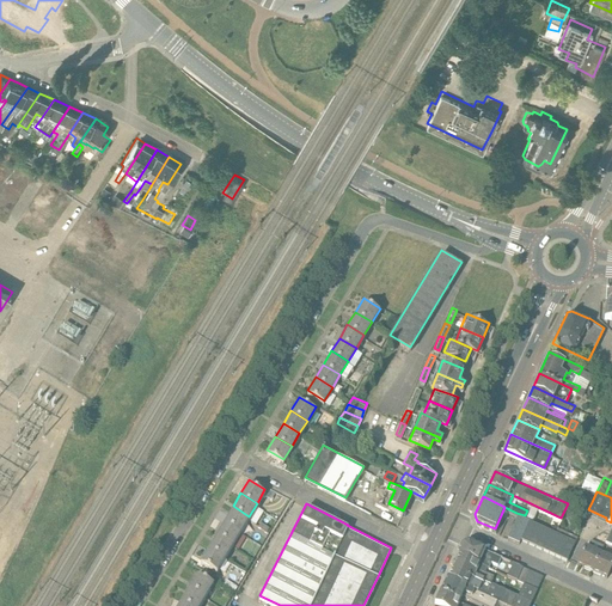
[(225,519),(240,530),(249,516),(233,506),(225,519)]
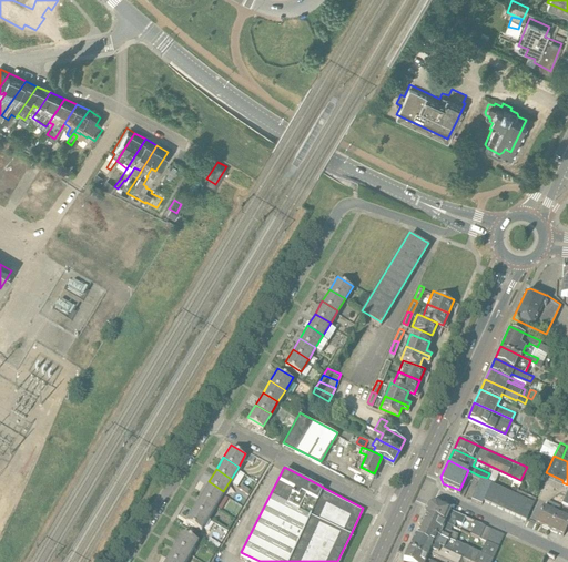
[(482,500),(483,497),(490,480),(487,478),(479,476),(470,496),(482,500)]
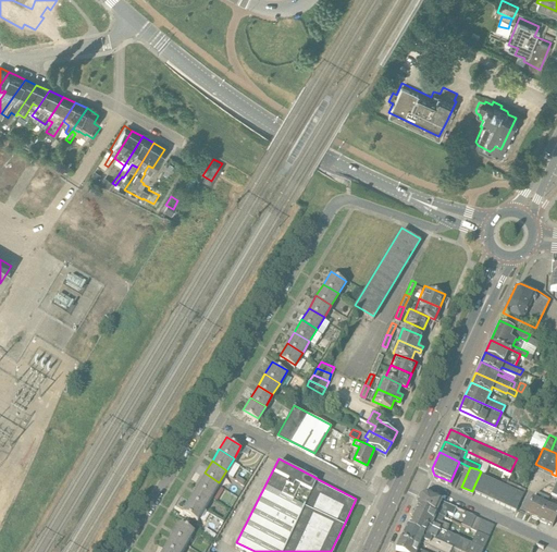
[(487,474),(481,471),(473,488),(480,491),(487,474)]
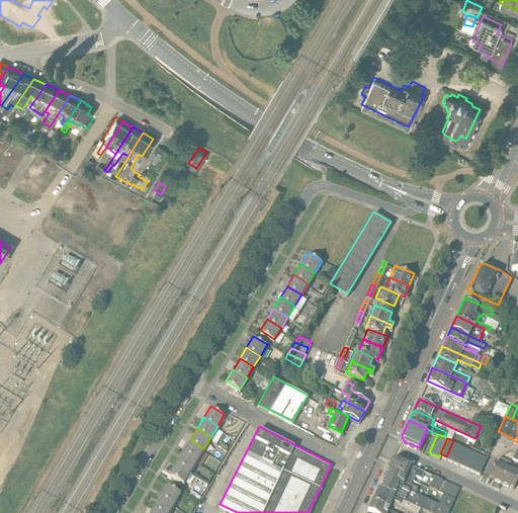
[(183,451),(196,459),(203,448),(190,439),(183,451)]
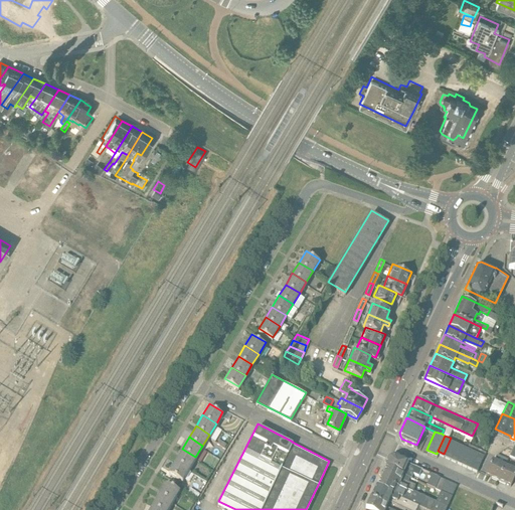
[(456,441),(451,438),(444,454),(449,456),(456,441)]
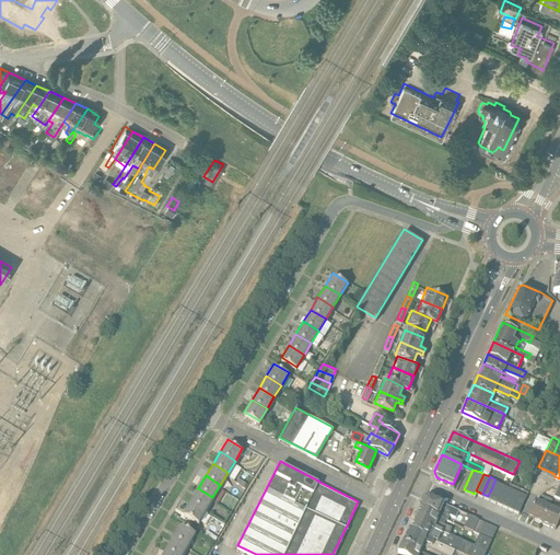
[(502,482),(496,480),(488,496),(494,499),(502,482)]
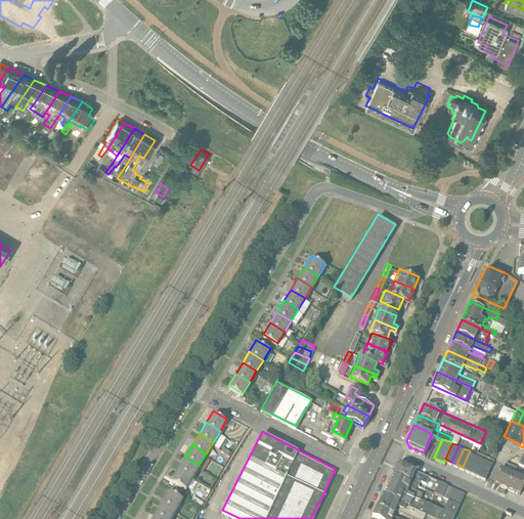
[(475,453),(470,450),(463,467),(468,469),(475,453)]
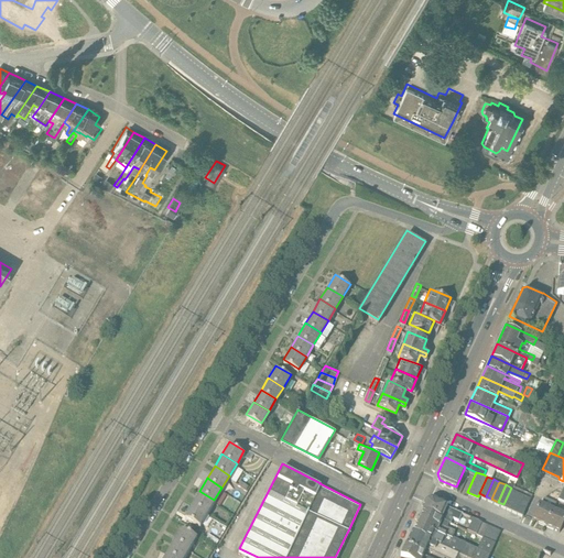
[(518,490),(511,488),(503,504),(510,507),(518,490)]
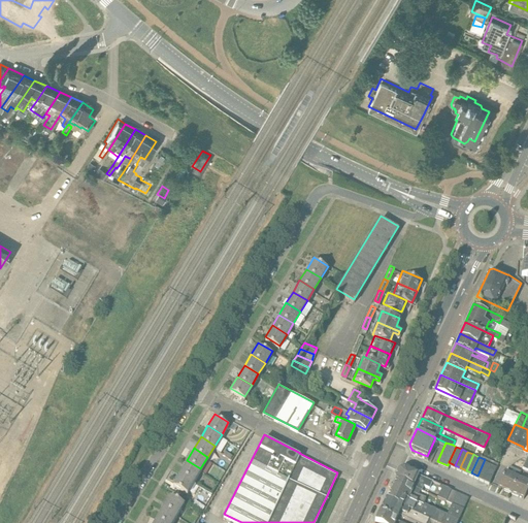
[(490,462),(485,459),(477,476),(483,478),(490,462)]
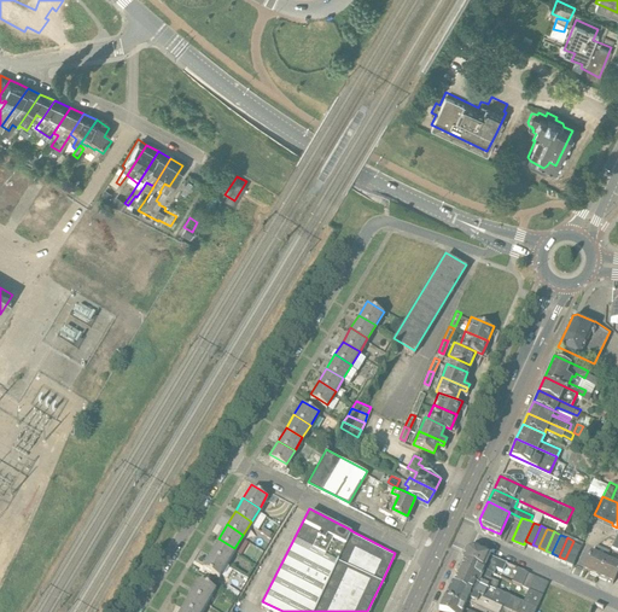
[(211,551),(227,561),(234,548),(219,538),(211,551)]
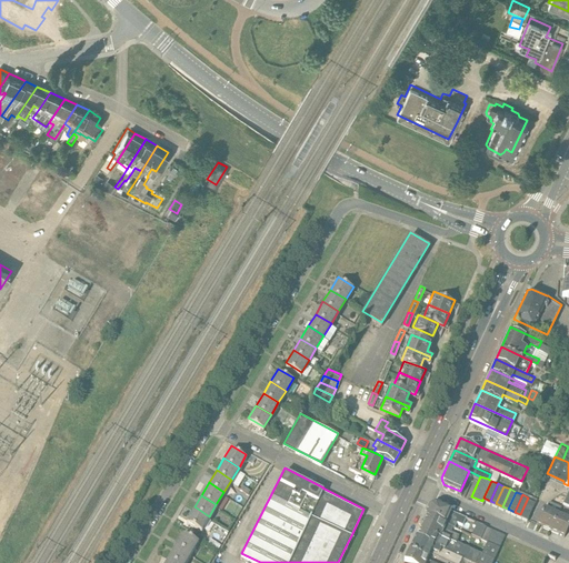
[(535,500),(528,498),(520,514),(527,518),(535,500)]
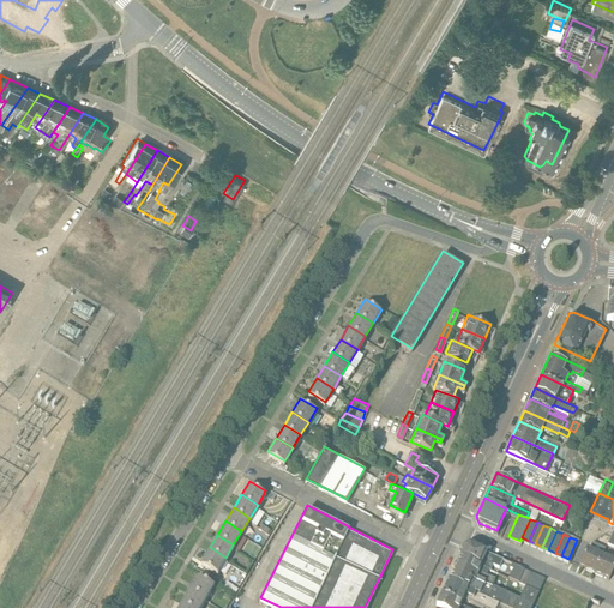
[(594,569),(602,551),(606,545),(593,539),(589,545),(588,543),(579,563),(594,569)]
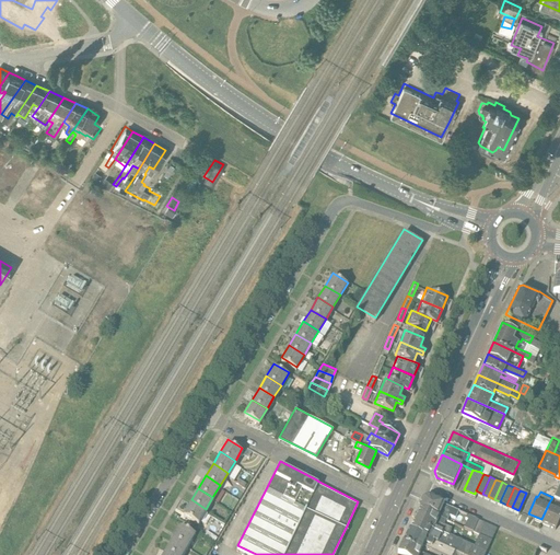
[(450,511),(455,515),(457,508),(428,495),(423,496),(419,505),(421,505),(445,517),(445,516),(447,517),(450,511)]
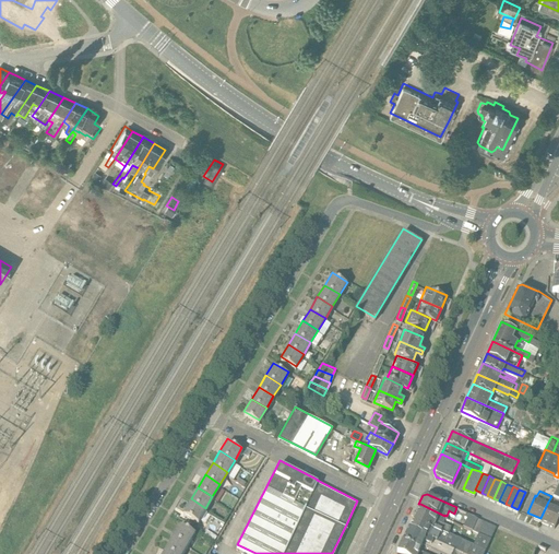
[(205,508),(191,498),(183,510),(198,520),(205,508)]
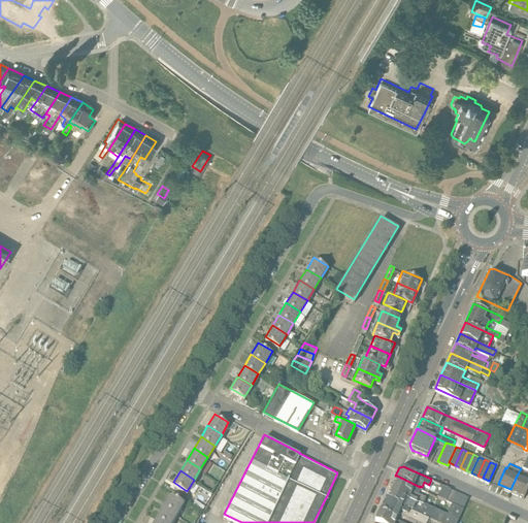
[(527,478),(518,474),(510,489),(524,495),(527,484),(527,478)]
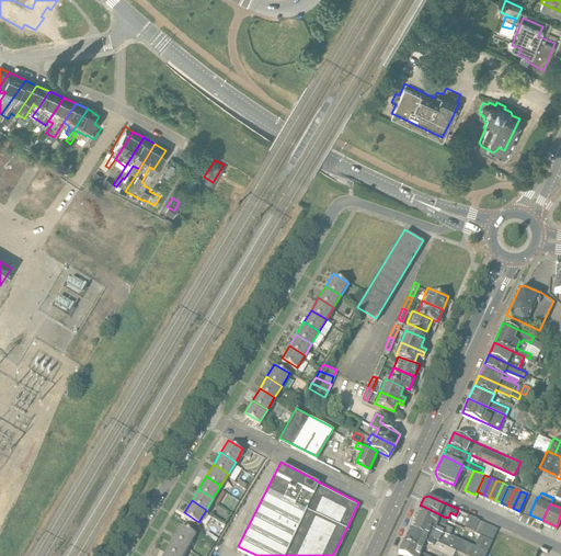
[(416,517),(449,532),(451,529),(453,525),(444,522),(446,518),(422,506),(421,508),(420,508),(419,508),(418,511),(418,512),(419,512),(416,517)]
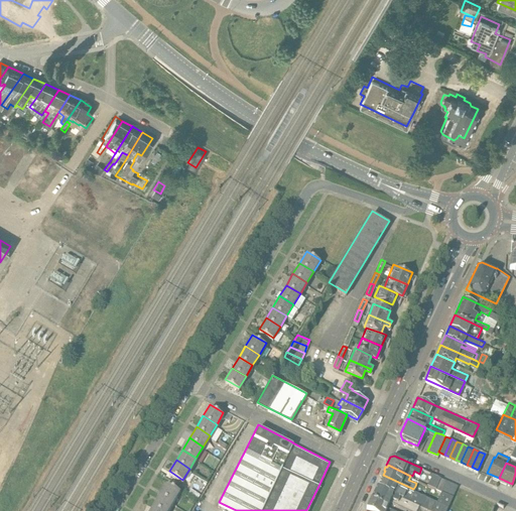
[(440,477),(428,471),(427,474),(430,476),(427,483),(435,487),(440,477)]
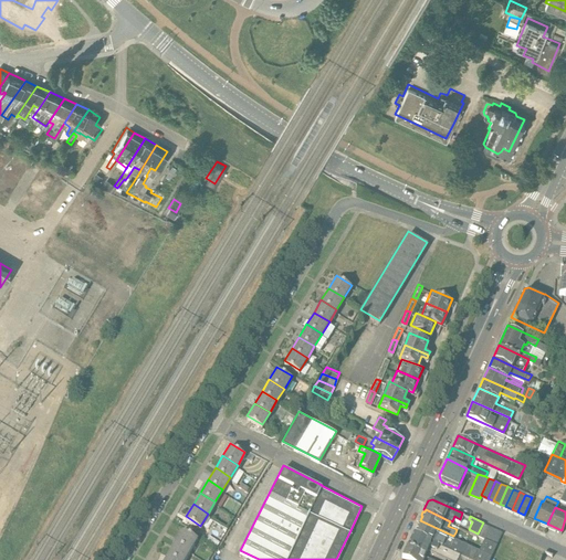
[(483,536),(478,547),(453,536),(420,520),(418,520),(413,530),(478,559),(489,559),(498,542),(496,541),(491,539),(484,536),(483,536)]
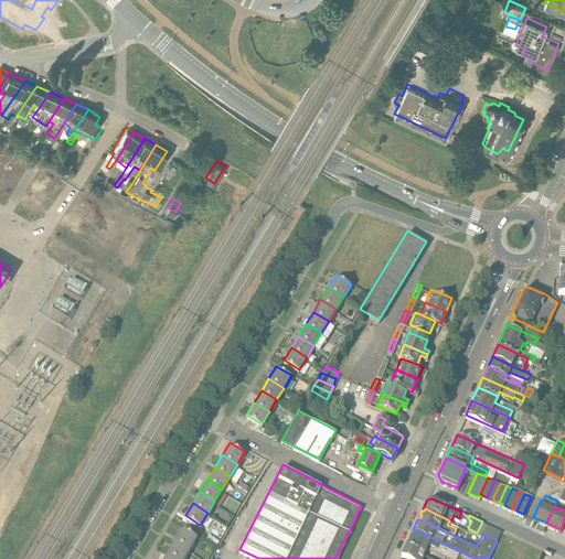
[(482,522),(477,533),(482,535),(483,535),(489,524),(483,522),(482,522)]
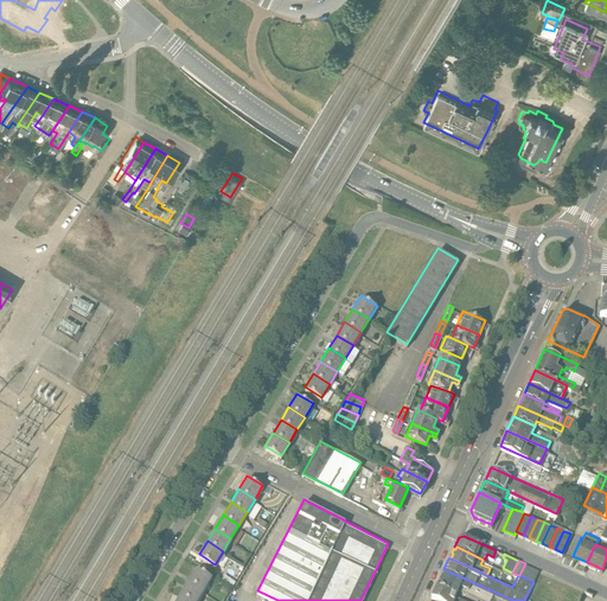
[(531,566),(525,563),(519,575),(526,579),(531,566)]
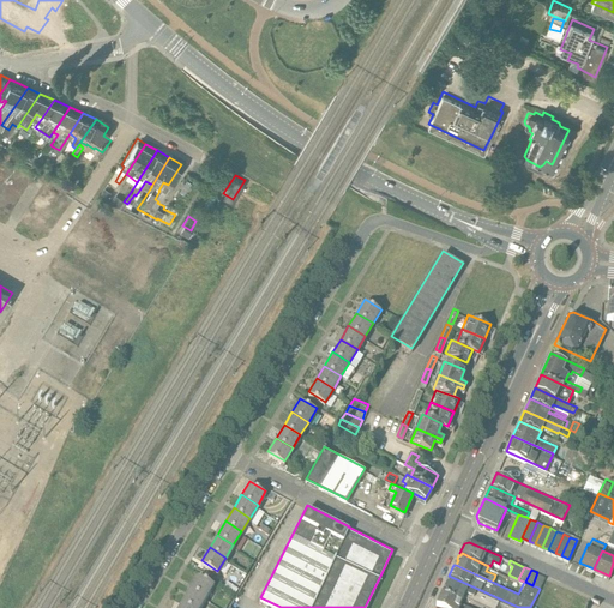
[(545,576),(537,572),(533,585),(539,588),(545,576)]
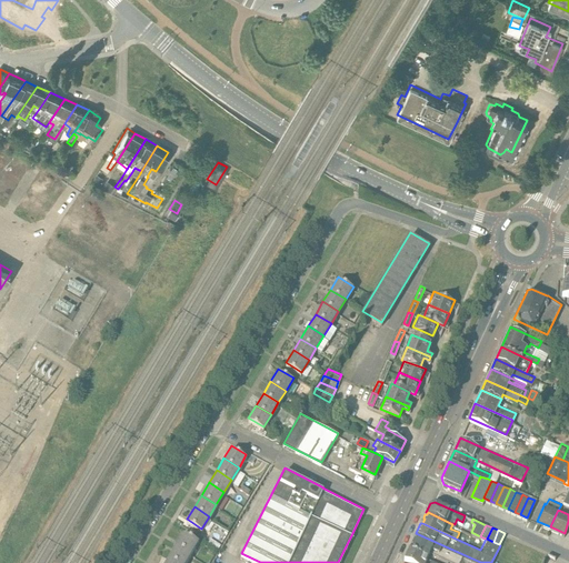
[(176,543),(191,552),(199,540),(183,531),(176,543)]
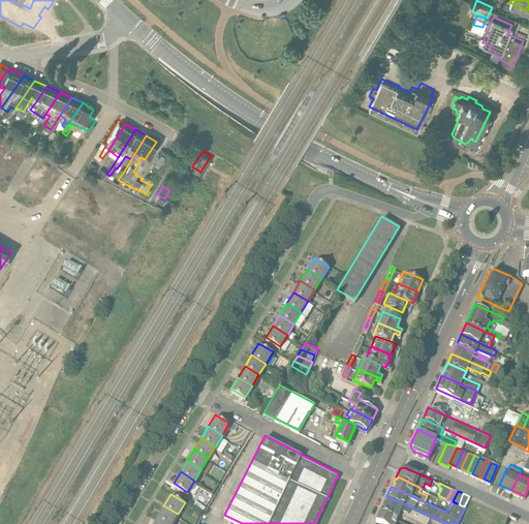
[(380,510),(398,517),(400,513),(425,523),(446,523),(386,496),(380,510)]
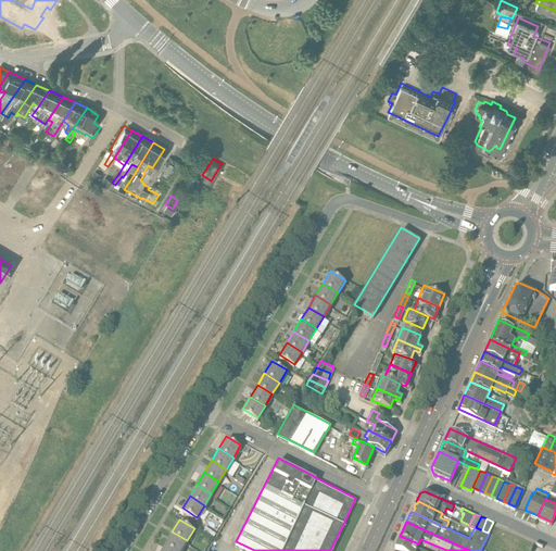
[(165,543),(177,550),(180,550),(187,540),(172,531),(165,543)]
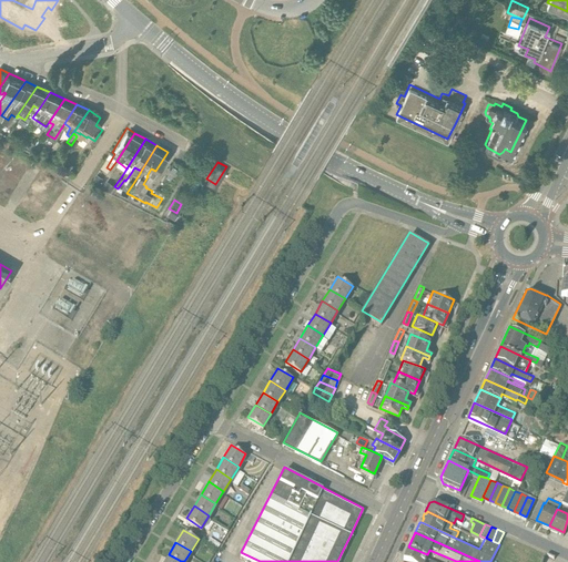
[(428,561),(425,560),(427,554),(408,547),(403,558),(404,559),(411,561),(442,561),(430,557),(428,561)]
